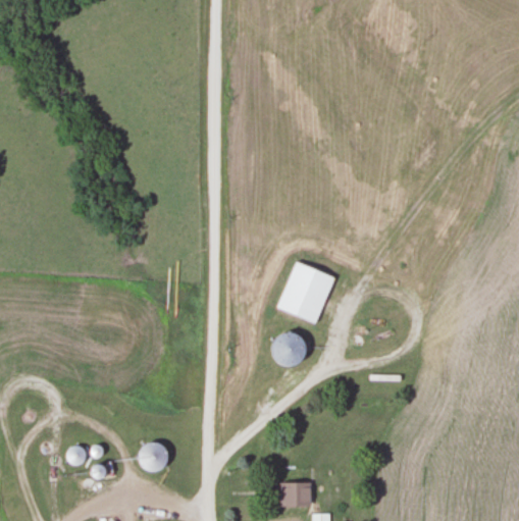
[(277,310),(317,324),(334,276),(294,262),(277,310)]
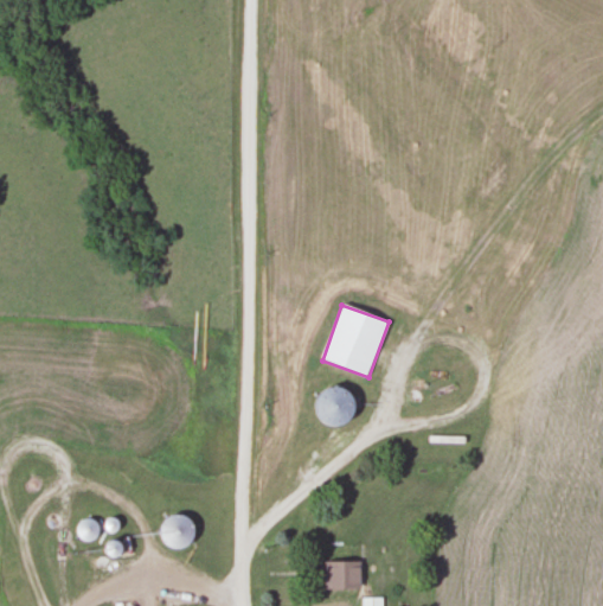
[(345,388),(321,391),(325,427),(350,423),(345,388)]
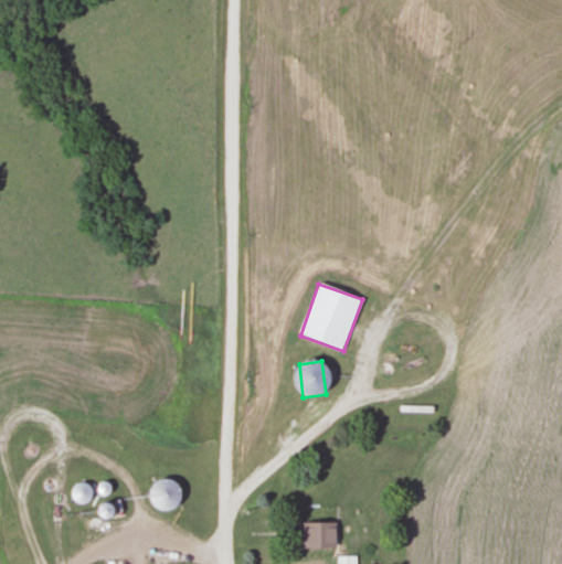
[(175,479),(155,479),(155,509),(175,509),(175,479)]
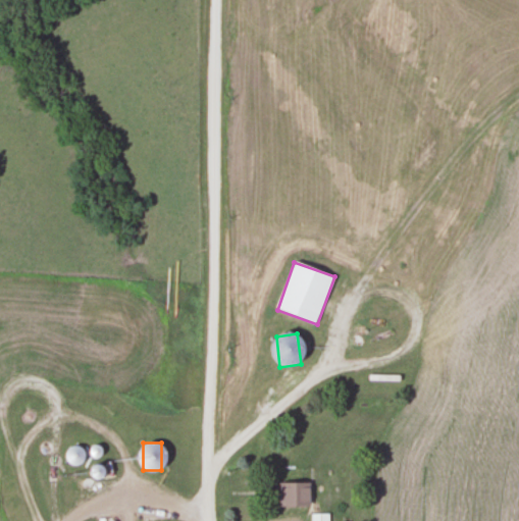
[(64,454),(75,466),(88,456),(76,444),(64,454)]
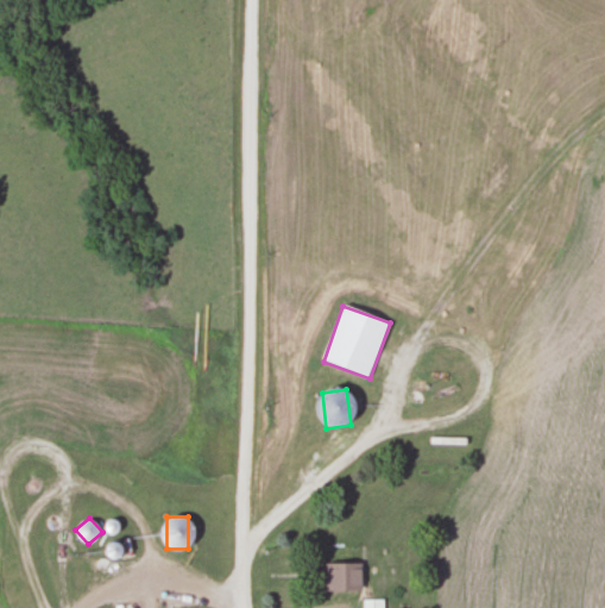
[(123,544),(109,540),(105,555),(119,558),(123,544)]
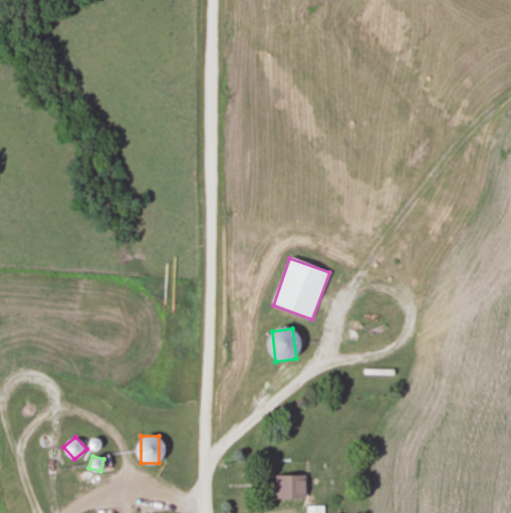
[(305,498),(305,475),(272,475),(272,498),(305,498)]
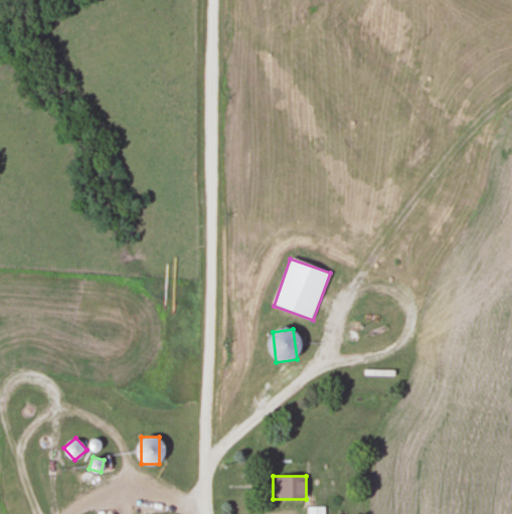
All buildings are outlined.
